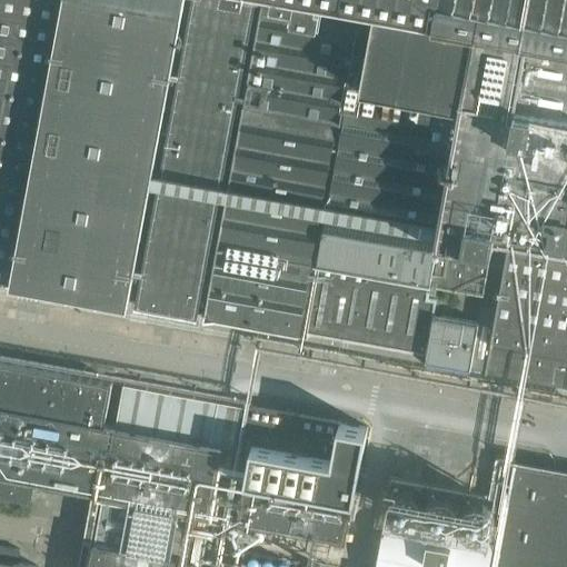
[(566,0),(0,0),(0,281),(127,306),(128,300),(136,301),(135,307),(195,318),(196,312),(202,314),(201,320),(299,338),(424,360),(423,368),(424,368),(425,361),(467,369),(466,376),(467,376),(468,369),(484,372),(483,378),(484,379),(485,372),(566,387),(566,260),(547,257),(550,235),(566,238),(566,0)]
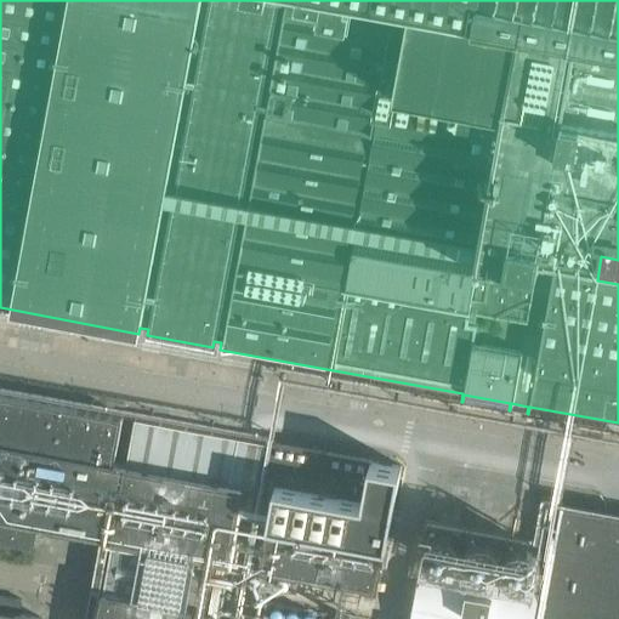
[(0,520),(100,539),(84,618),(216,618),(227,563),(290,574),(295,575),(311,578),(375,590),(384,545),(385,545),(399,469),(397,467),(368,463),(272,446),(134,420),(125,466),(112,464),(120,418),(0,395),(0,520)]
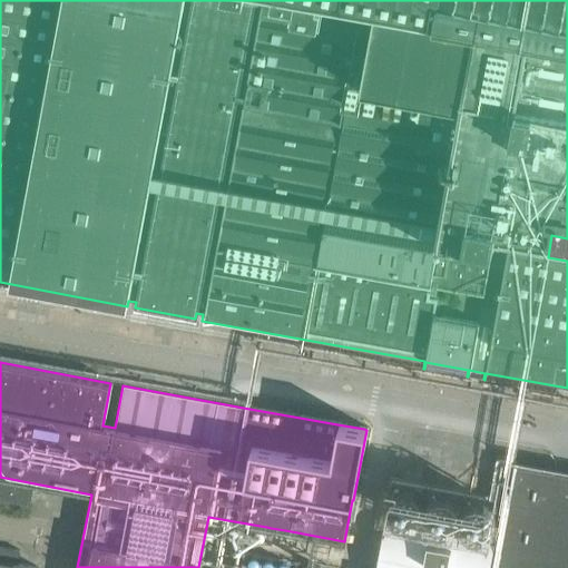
[(498,485),(509,487),(513,464),(502,462),(498,485)]
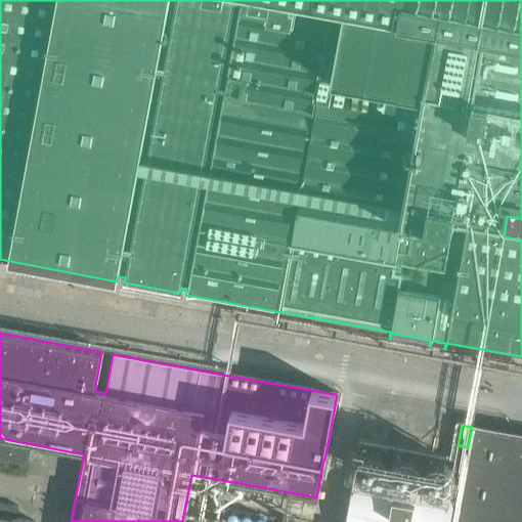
[(472,427),(468,447),(465,463),(358,443),(352,478),(386,484),(385,487),(352,482),(345,521),(521,521),(521,438),(473,430),(474,428),(472,427)]
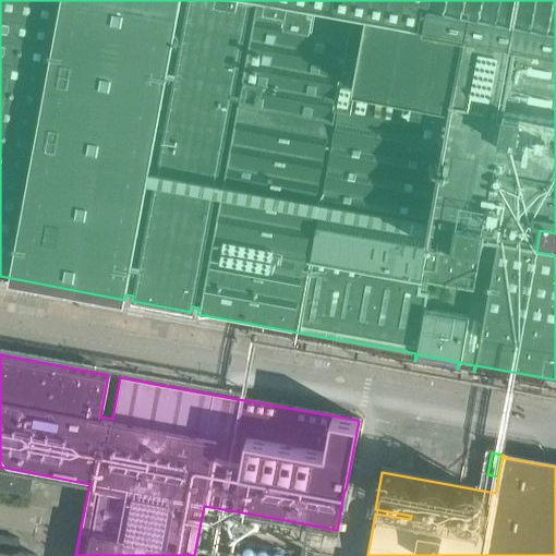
[(0,490),(26,495),(29,480),(35,481),(35,478),(29,476),(31,475),(0,469),(0,490)]
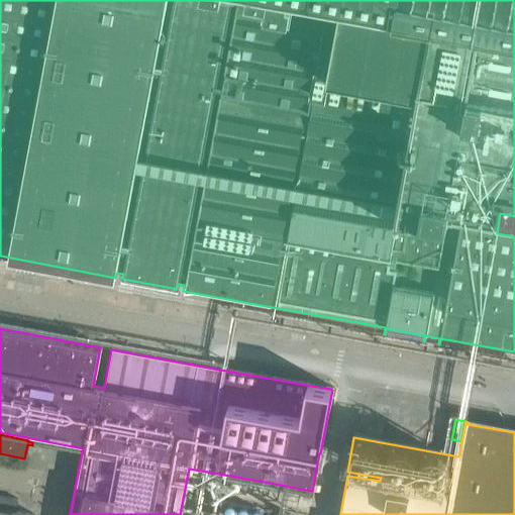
[(282,506),(298,509),(300,497),(285,494),(282,506)]
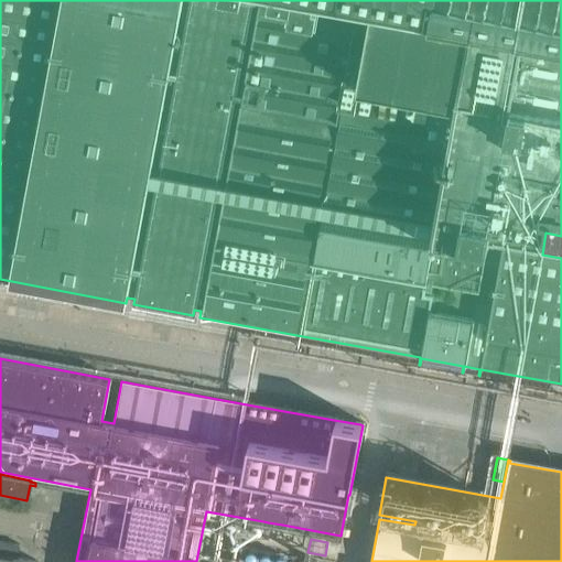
[(22,561),(15,560),(18,547),(0,543),(0,561),(22,561)]
